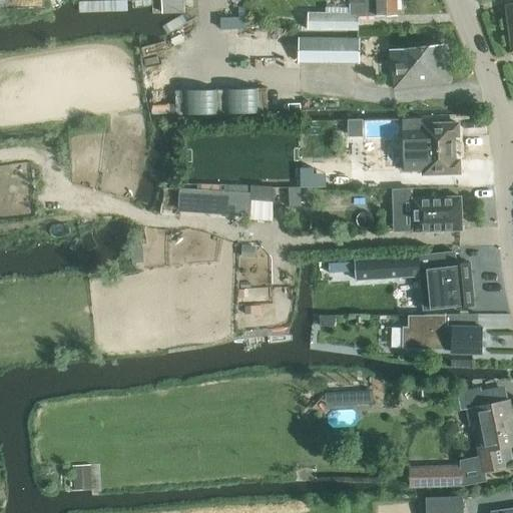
[(185,12),(184,0),(161,0),(162,13),(185,12)]
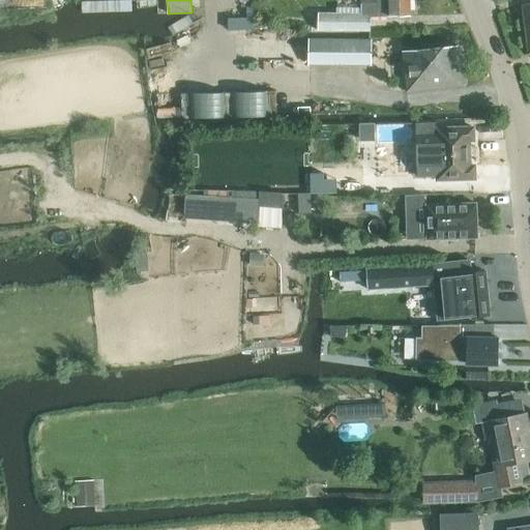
[(319,13),(318,29),(371,30),(371,17),(411,15),(410,0),(361,0),(362,15),(319,13)]
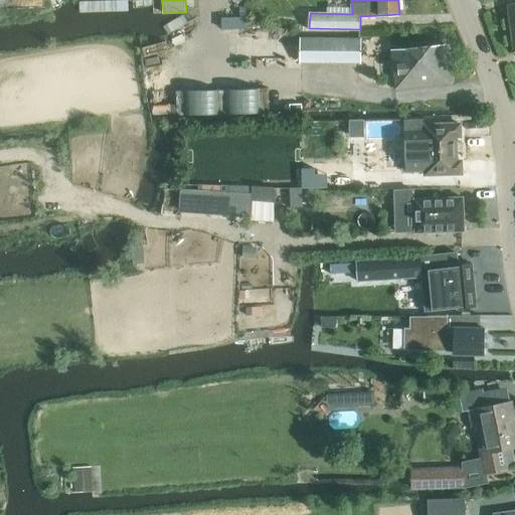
[(301,58),(359,58),(359,40),(301,39),(301,58)]
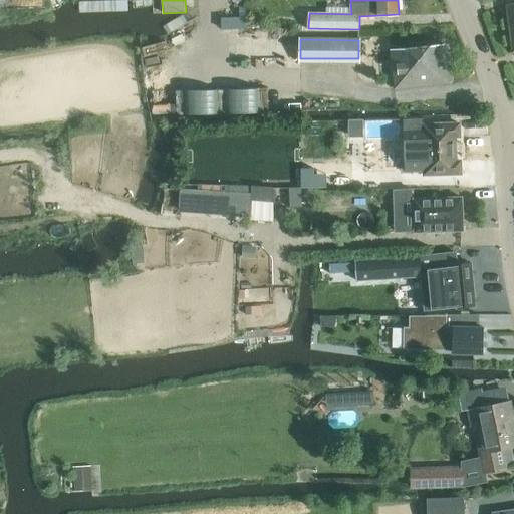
[(396,88),(450,83),(445,45),(391,50),(396,88)]
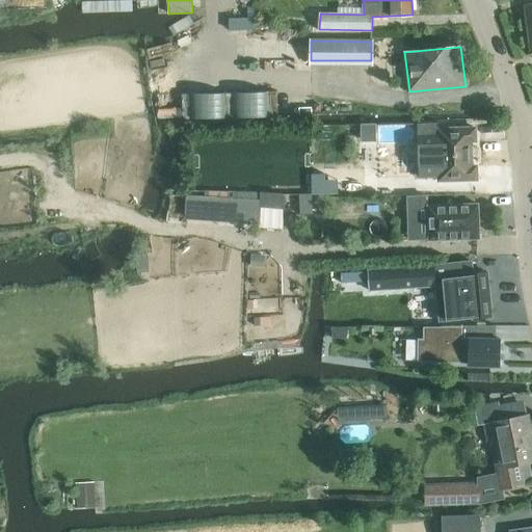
[(268,112),(267,97),(230,98),(231,113),(268,112)]
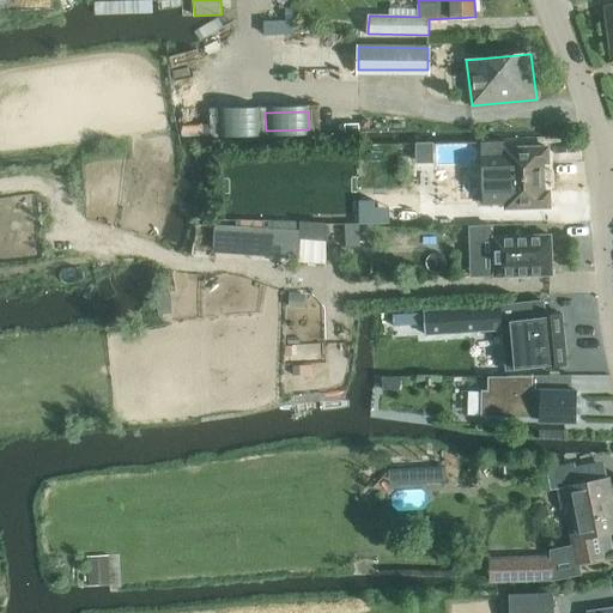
[(218,121),(189,123),(190,134),(218,132),(218,121)]
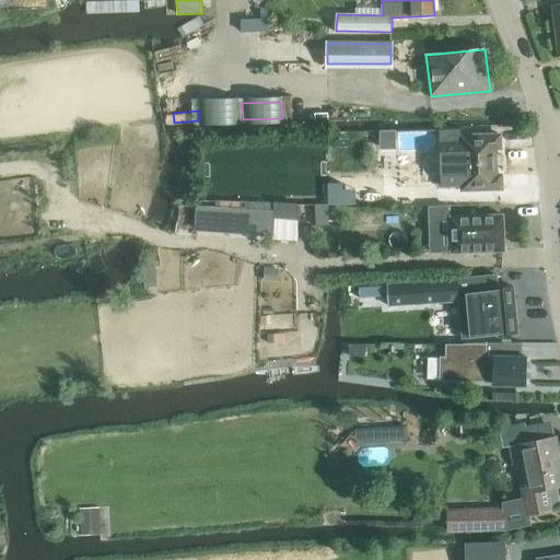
[(386,130),(381,135),(381,142),(386,147),(394,147),(399,142),(399,135),(394,129),(386,130)]
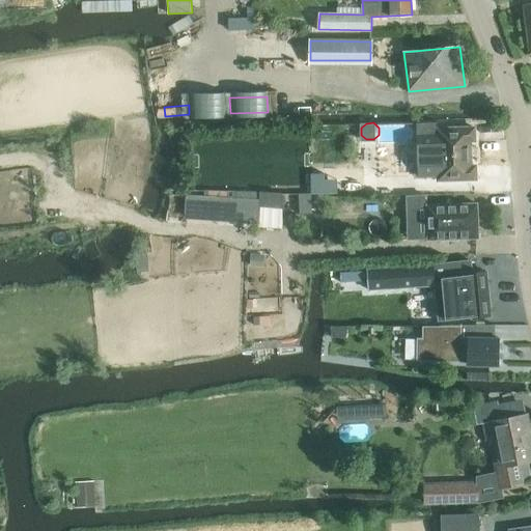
[(437,127),(417,127),(419,176),(438,176),(438,180),(451,180),(452,179),(460,178),(463,179),(476,179),(476,166),(471,166),(471,141),(475,141),(475,128),(437,129),(437,127)]
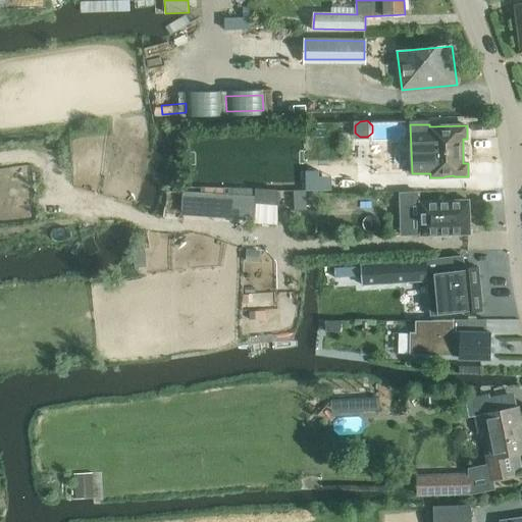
[(349,172),(307,172),(307,190),(349,190),(349,172)]
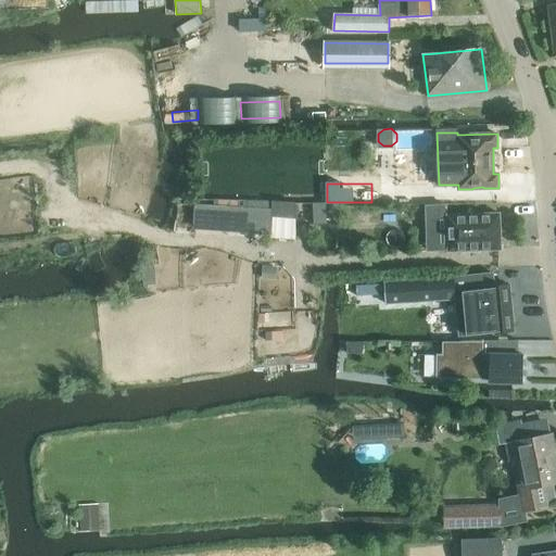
[(273,207),(273,216),(295,218),(295,202),(294,202),(273,201),(273,207)]
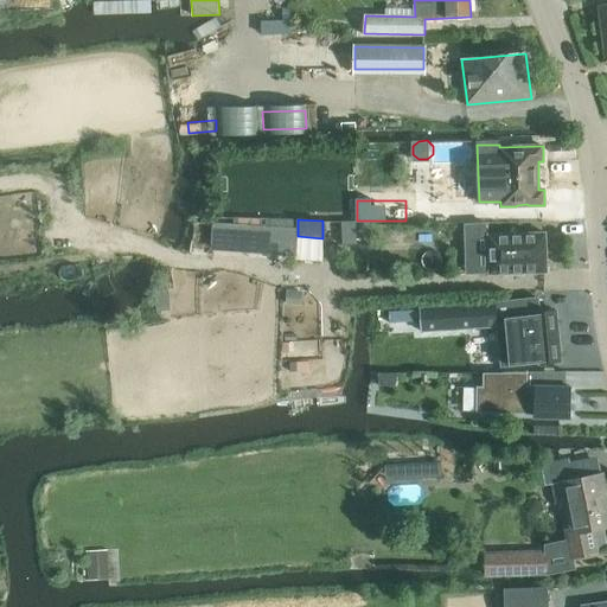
[(356,221),(342,222),(343,244),(357,244),(356,221)]
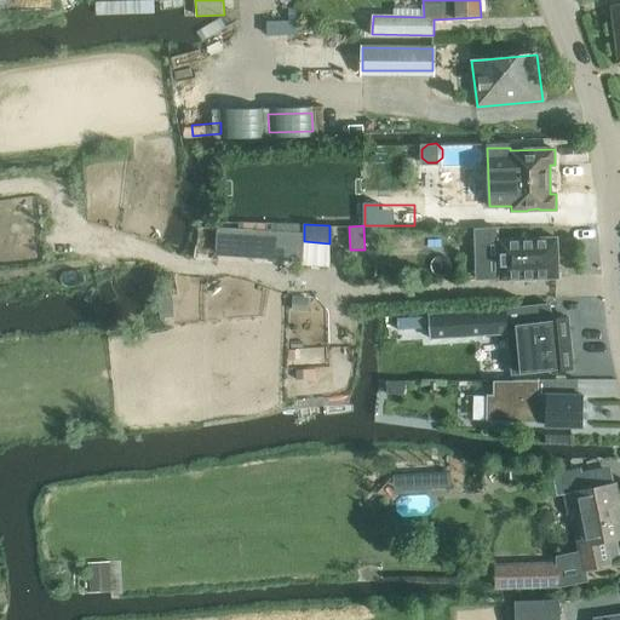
[(216,248),(216,254),(300,259),(300,253),(303,253),(304,241),(304,231),(217,227),(216,248)]
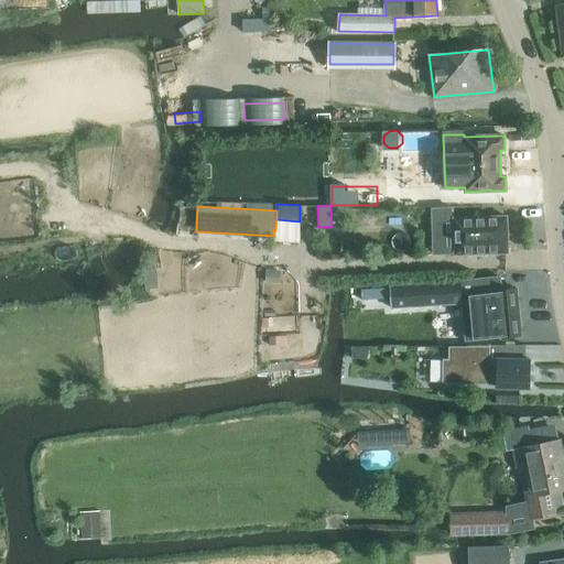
[(456,217),(454,217),(455,253),(508,252),(507,216),(467,217),(467,207),(456,207),(456,217)]
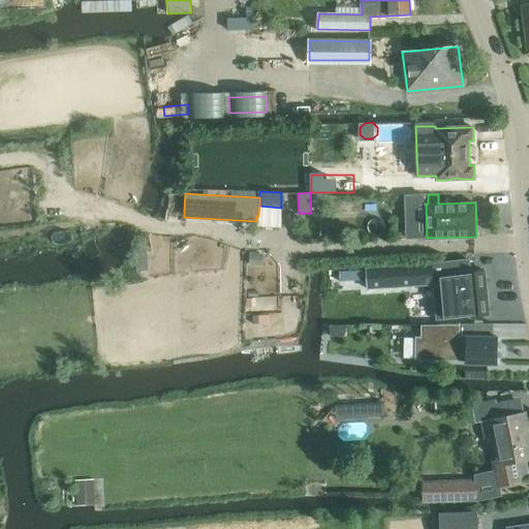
[(251,253),(250,265),(261,265),(262,253),(251,253)]
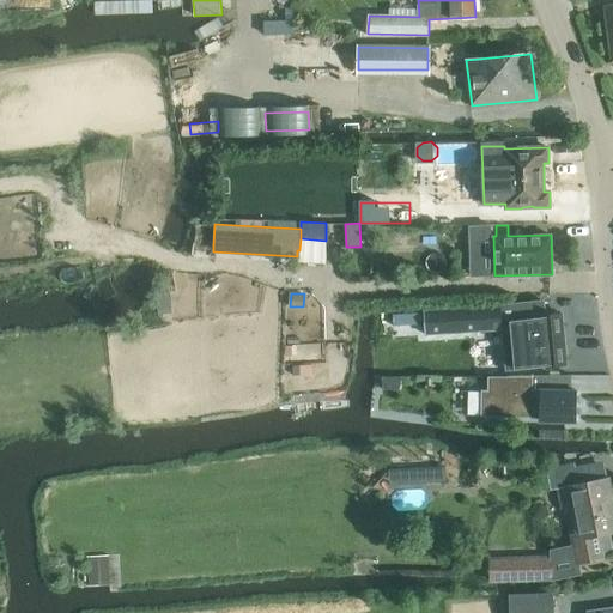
[(546,299),(501,304),(501,305),(501,311),(502,331),(507,370),(566,364),(562,314),(547,316),(546,299)]
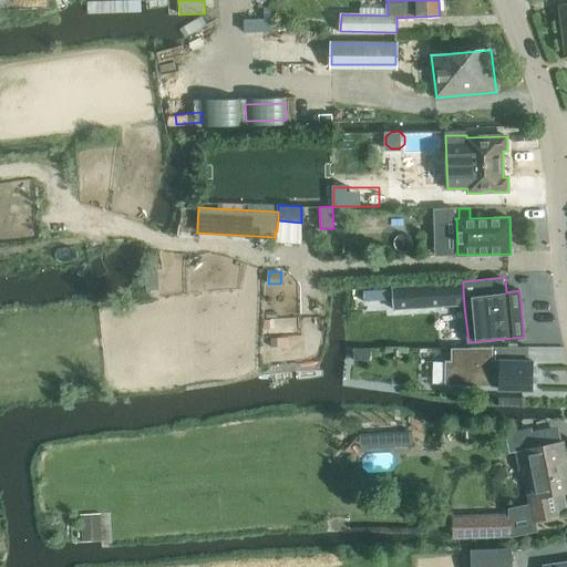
[(463,282),(393,288),(393,294),(394,308),(394,310),(464,306),(463,288),(463,282)]
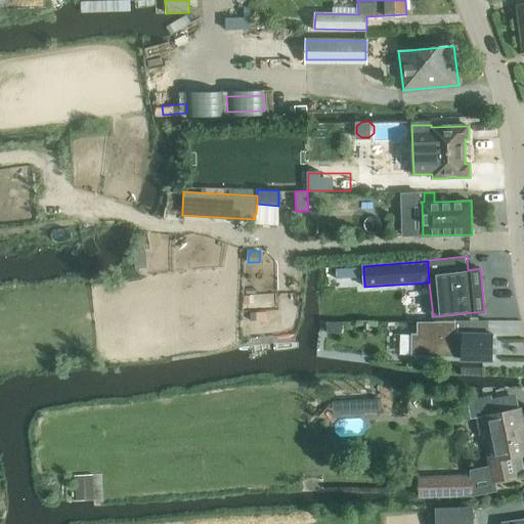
[(344,330),(343,318),(326,319),(328,332),(344,330)]
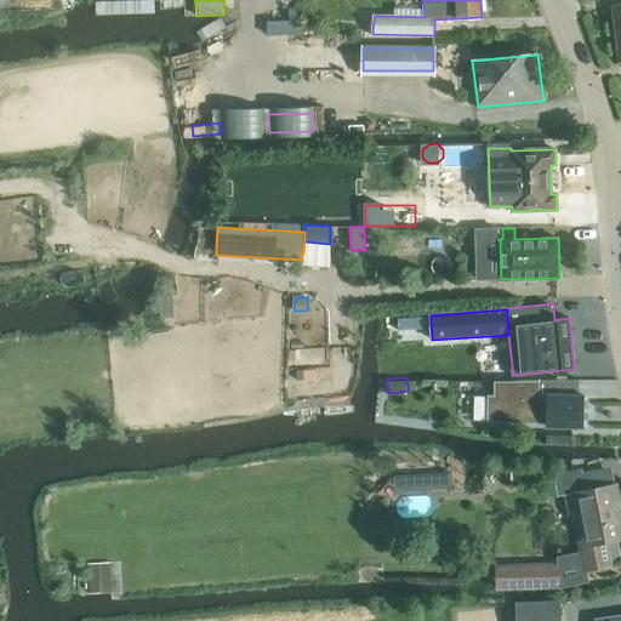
[(486,422),(539,423),(539,409),(548,409),(547,426),(584,427),(584,397),(540,396),(540,385),(494,383),(494,398),(486,398),(486,422)]
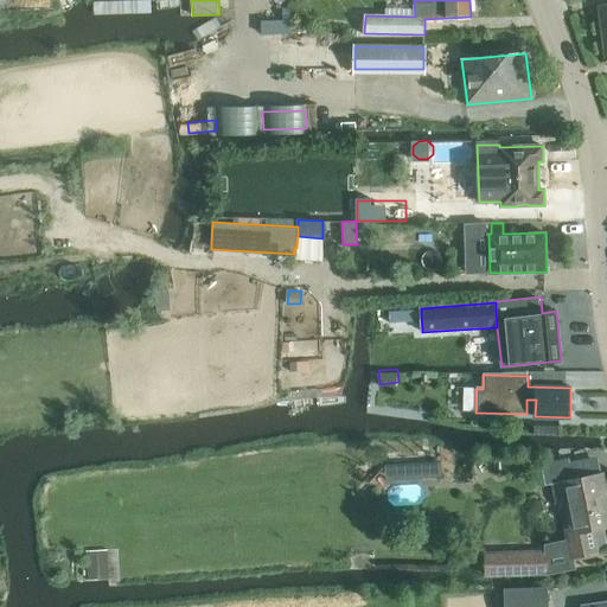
[(534,425),(534,433),(558,434),(560,425),(534,425)]
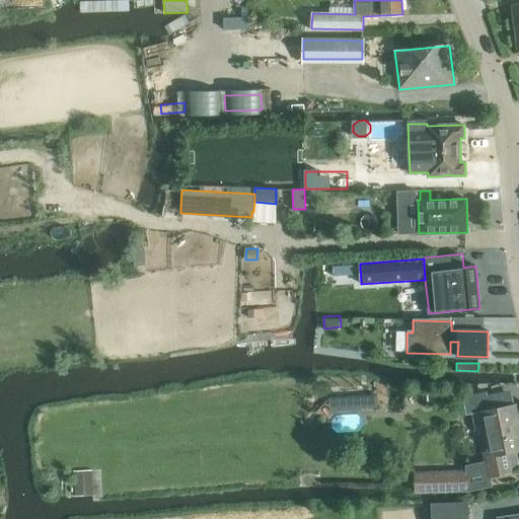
[(451,391),(428,392),(428,405),(452,404),(451,391)]
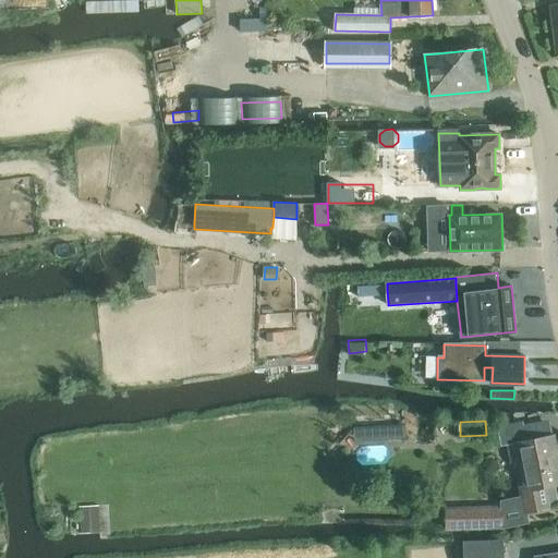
[(522,490),(523,495),(526,513),(549,508),(545,487),(557,484),(557,464),(556,456),(557,456),(557,453),(555,435),(526,440),(523,422),(498,427),(501,446),(510,445),(513,463),(520,461),(525,489),(522,490)]
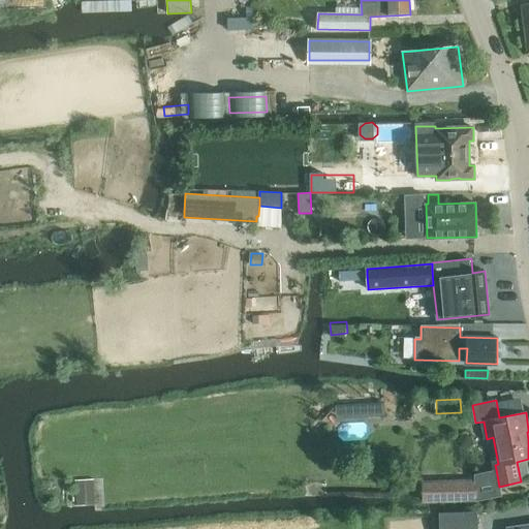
[(385,403),(368,404),(368,416),(385,415),(385,403)]
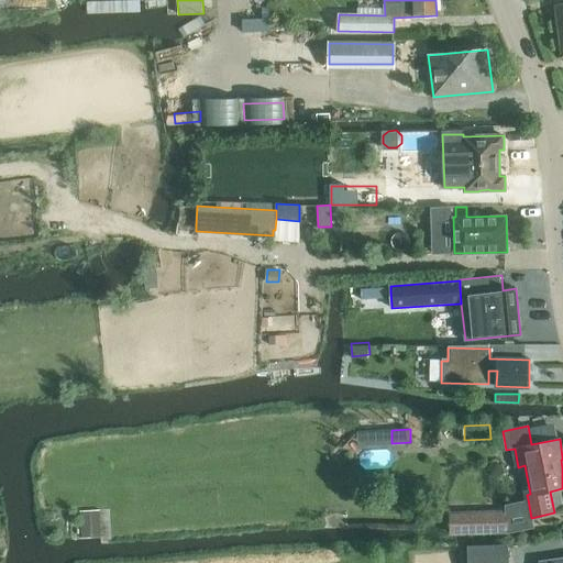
[(531,518),(528,499),(507,504),(507,512),(451,514),(451,533),(507,532),(533,527),(531,518)]
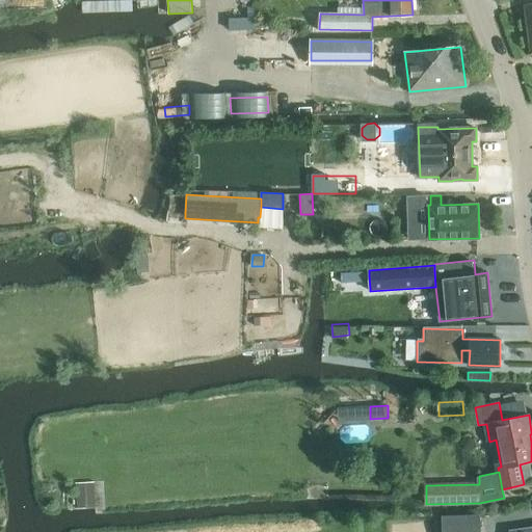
[(95,482),(76,483),(77,509),(96,508),(95,482)]
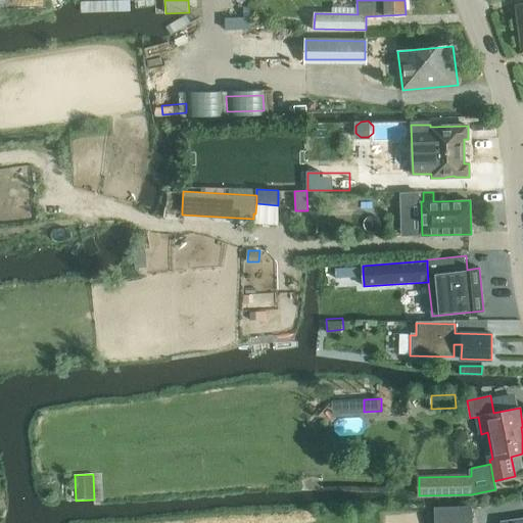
[(435,522),(472,522),(471,507),(435,509),(435,522)]
